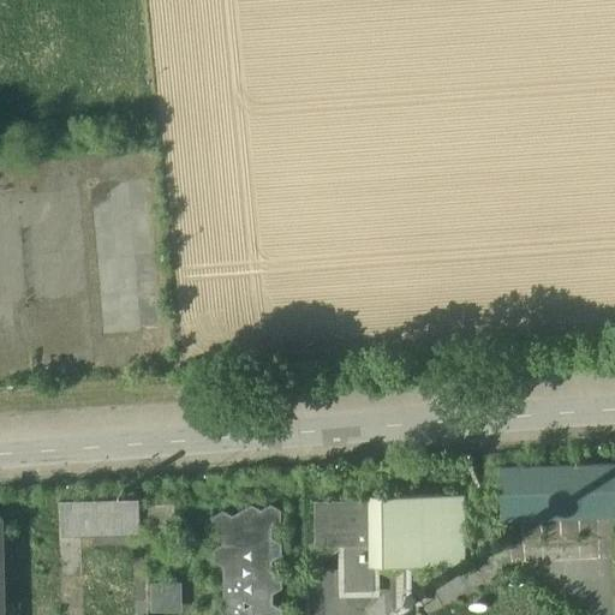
[(614,464),(500,467),(501,520),(614,515),(614,464)]
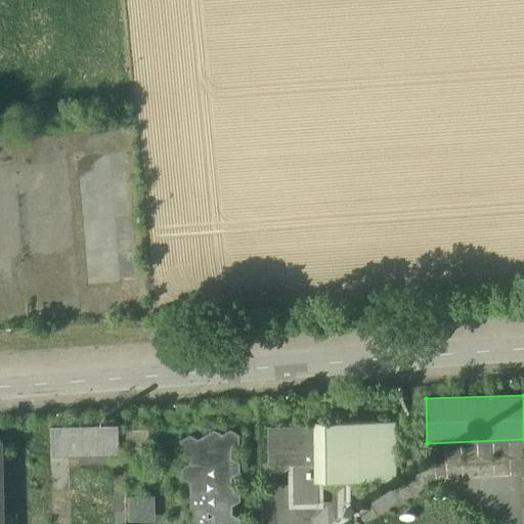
[(313,412),(314,428),(269,429),(269,465),(314,465),(314,483),(396,482),(395,423),(326,423),(326,412),(313,412)]
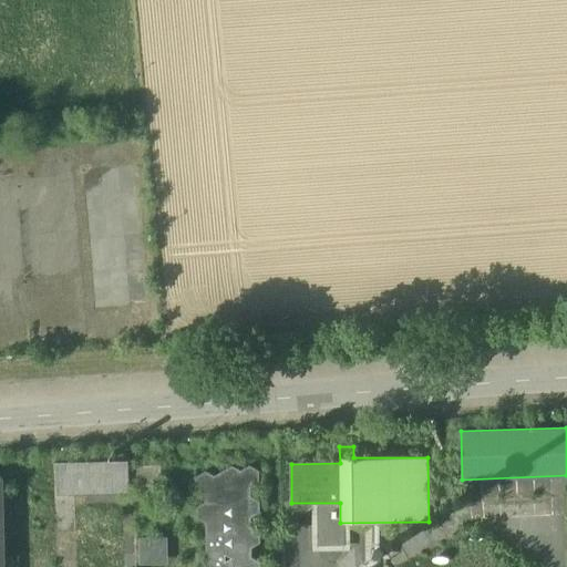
[(127,459),(54,461),(55,494),(129,493),(129,486),(161,485),(160,465),(129,466),(127,459)]
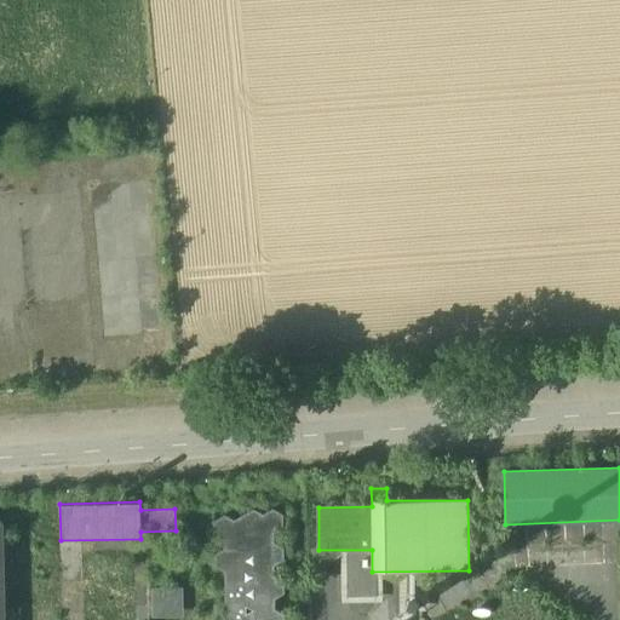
[(254,511),(234,522),(224,516),(214,522),(214,533),(225,539),(225,550),(216,556),(216,566),(225,572),(225,616),(218,619),(282,619),(283,615),(274,610),(274,598),(283,593),(282,583),(273,577),(273,566),(282,560),(282,549),(273,543),(273,532),(282,527),(282,515),(273,510),(263,516),(254,511)]
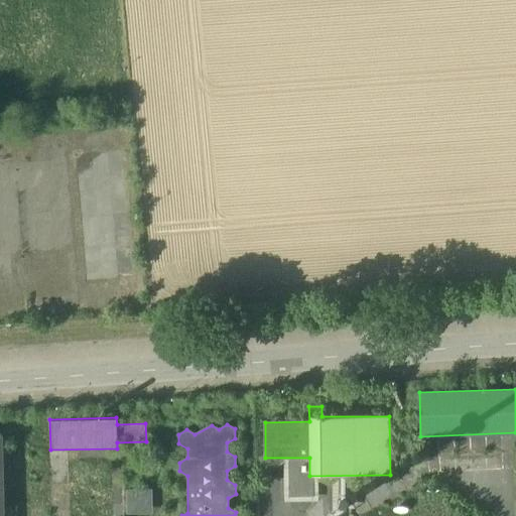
[(151,491),(127,491),(127,507),(151,507),(151,491)]
